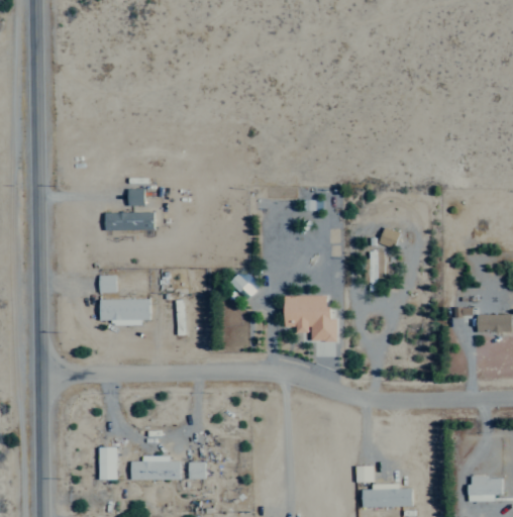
[(144,188),(127,188),(128,205),(145,204),(144,188)]
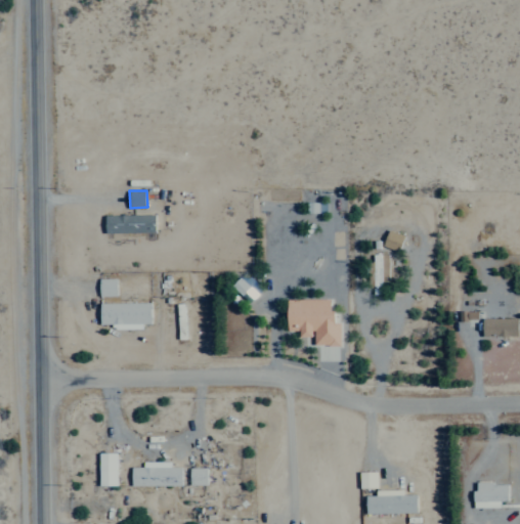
[(106,233),(158,232),(157,214),(105,216),(106,233)]
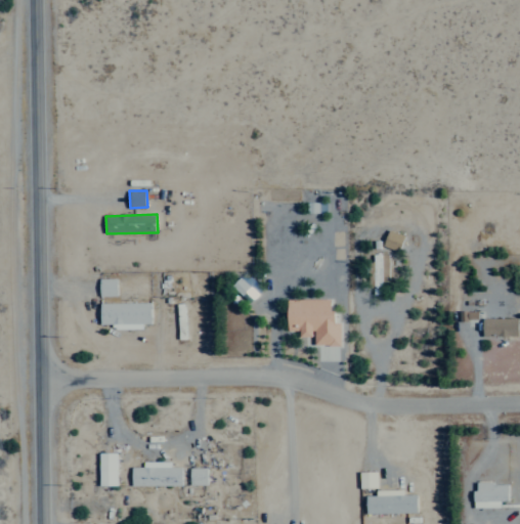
[(385,247),(401,251),(405,234),(389,230),(385,247)]
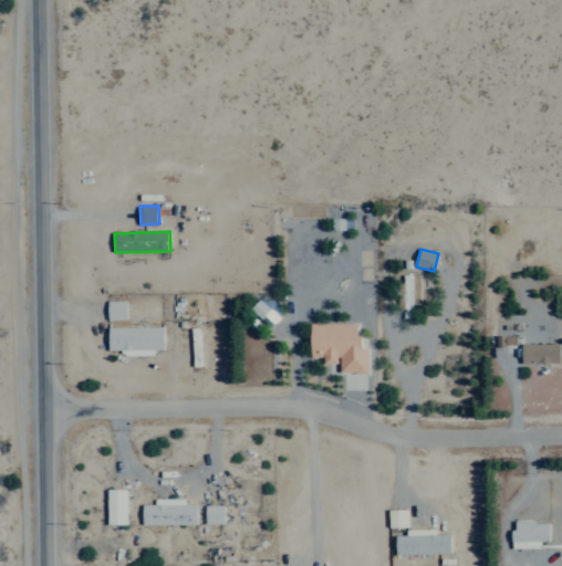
[(423,274),(406,274),(405,317),(414,318),(415,308),(422,308),(423,274)]
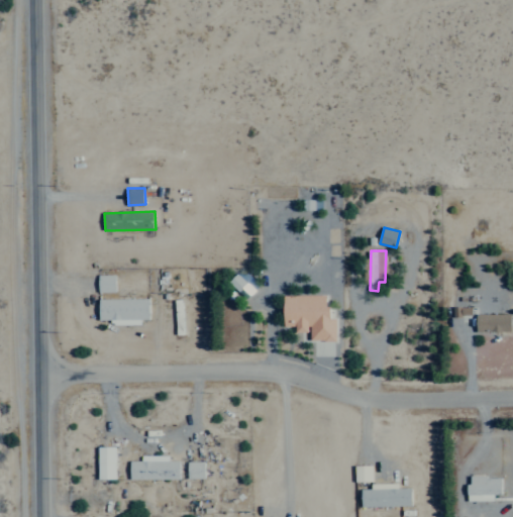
[(230,281),(240,292),(248,284),(238,274),(230,281)]
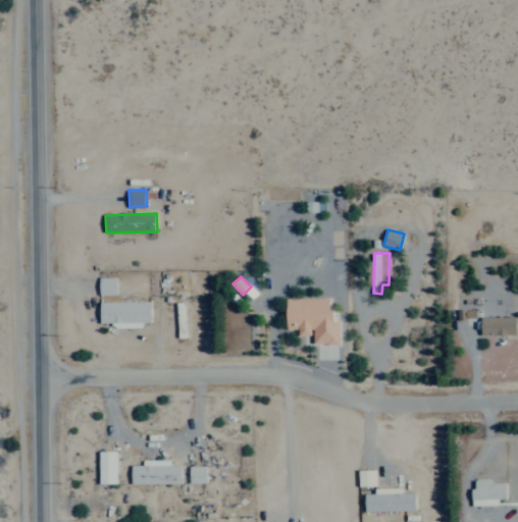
[(100,277),(101,295),(118,295),(118,277),(100,277)]
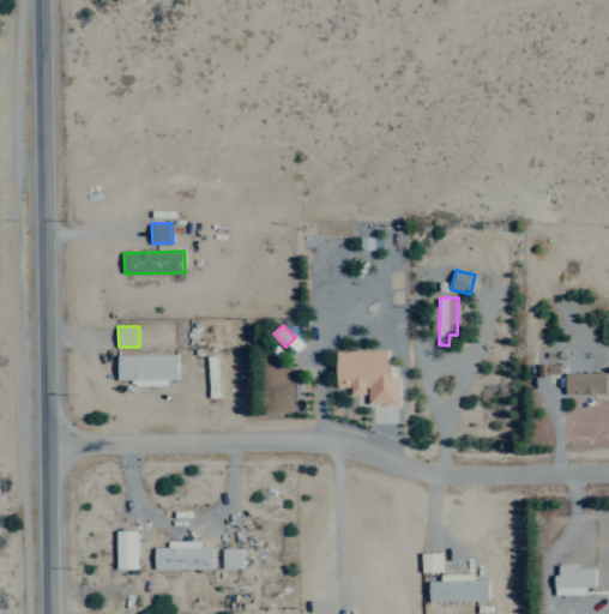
[(337,350),(337,387),(353,387),(353,395),(369,395),(369,405),(401,405),(401,379),(392,379),(392,365),(389,365),(389,350),(337,350)]
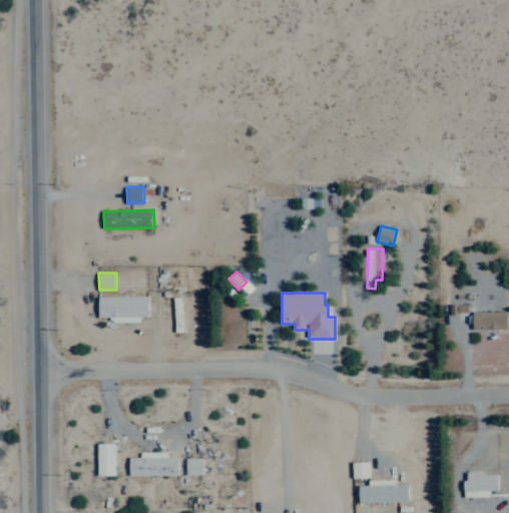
[(149,296),(99,297),(99,317),(112,317),(112,323),(141,322),(141,317),(149,317),(149,296)]
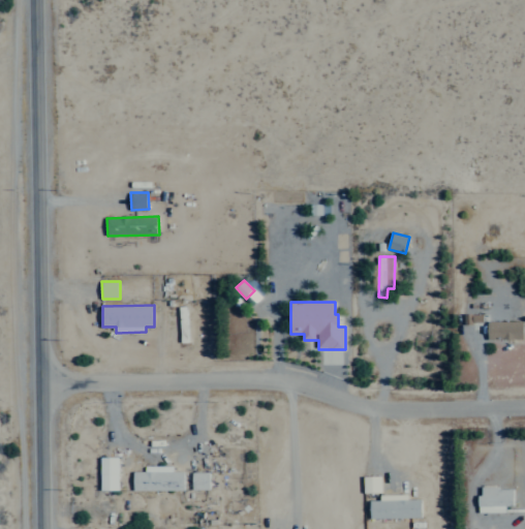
[(489,339),(524,340),(524,321),(489,321),(489,339)]
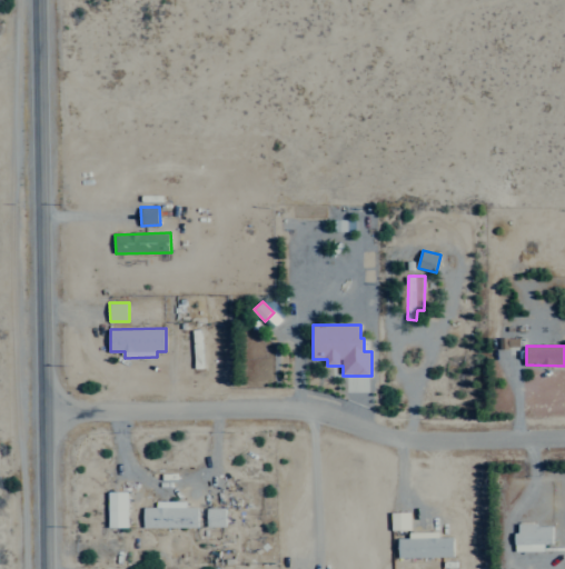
[(128,491),(109,492),(110,527),(129,527),(128,491)]
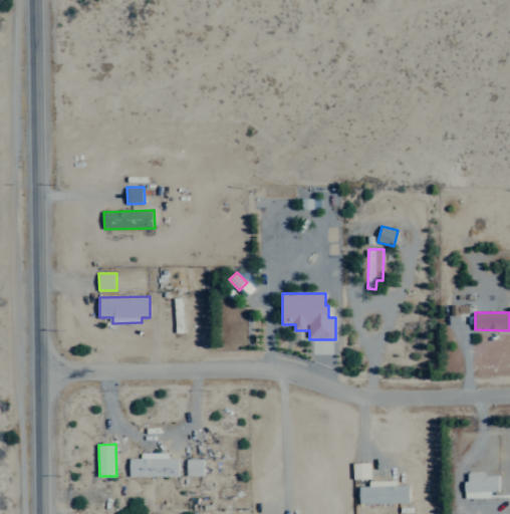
[(131,477),(180,476),(180,458),(169,458),(169,453),(142,454),(142,458),(131,458),(131,477)]
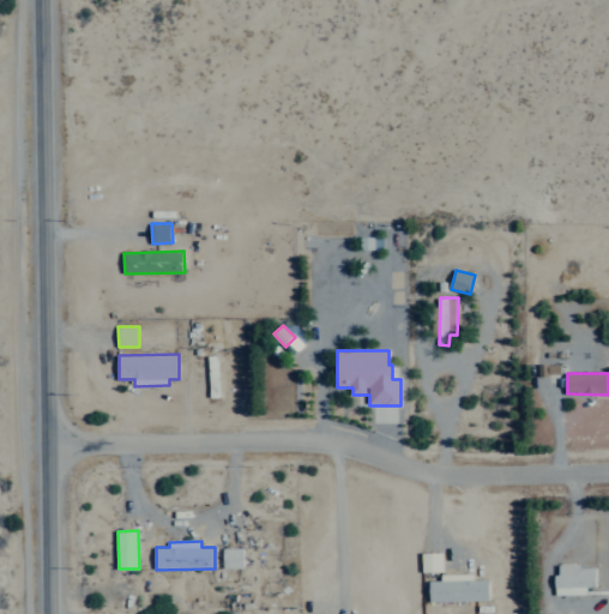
[(245,548),(224,548),(224,569),(245,569),(245,548)]
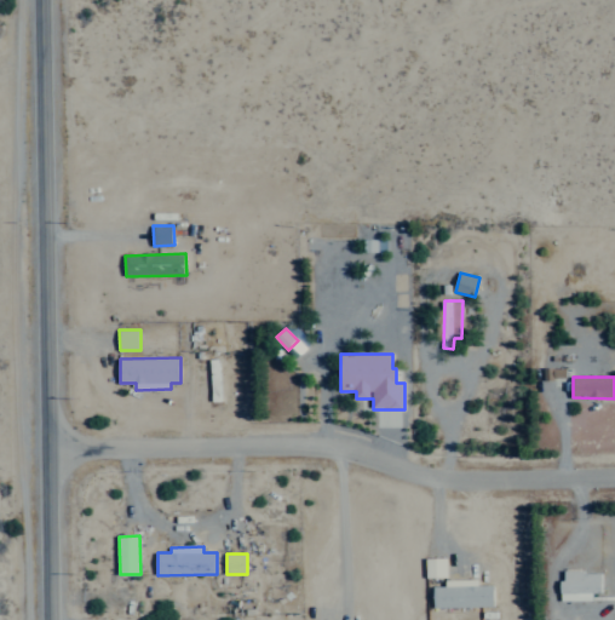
[(447,558),(426,558),(427,579),(448,578),(447,558)]
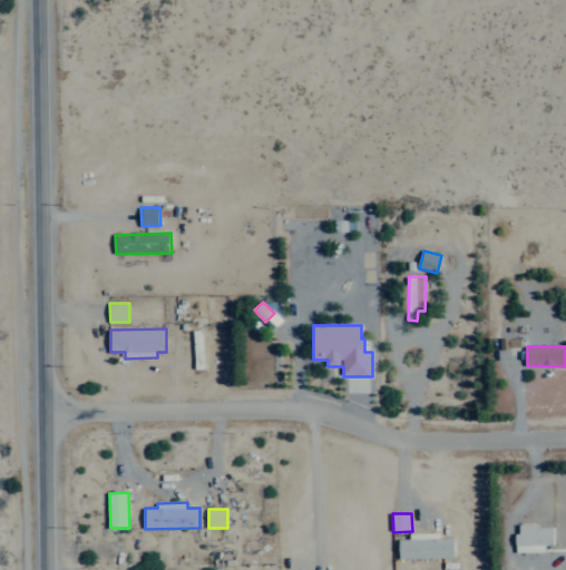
[(546,551),(546,546),(554,546),(554,526),(518,526),(518,552),(546,551)]
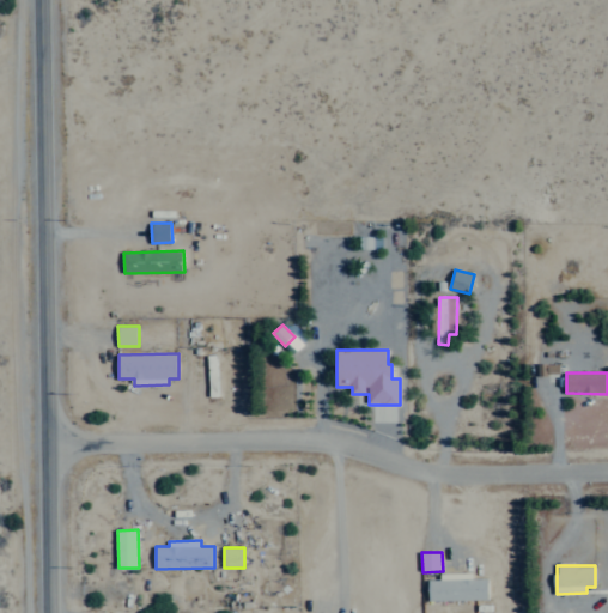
[(488,578),(474,580),(474,574),(442,574),(442,580),(429,580),(430,601),(488,600),(488,578)]
